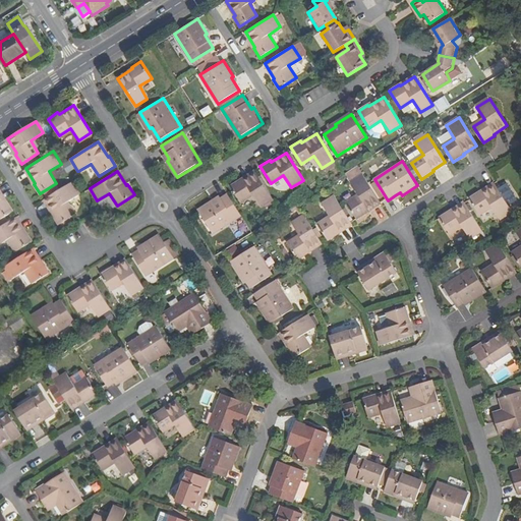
[(273,199),(255,171),(240,180),(239,179),(229,185),(240,203),(252,195),(261,207),(273,199)]
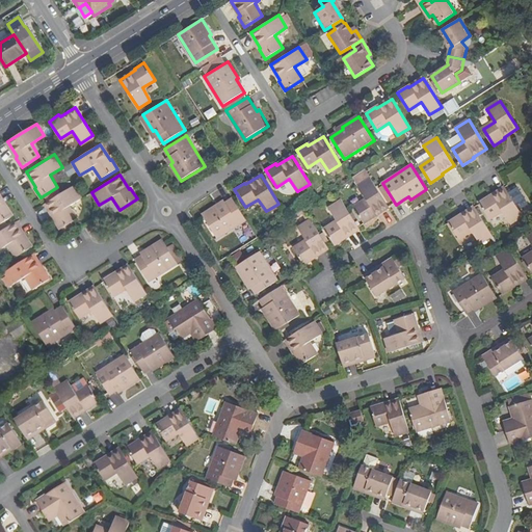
[(376,215),(390,207),(371,179),(357,187),(366,201),(354,208),(365,224),(377,216),(376,215)]
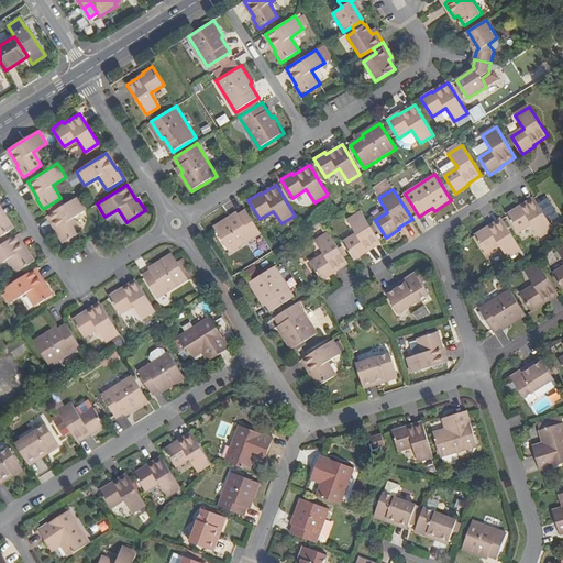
[(77,196),(48,214),(58,231),(57,232),(63,243),(81,231),(73,218),(86,209),(77,196)]
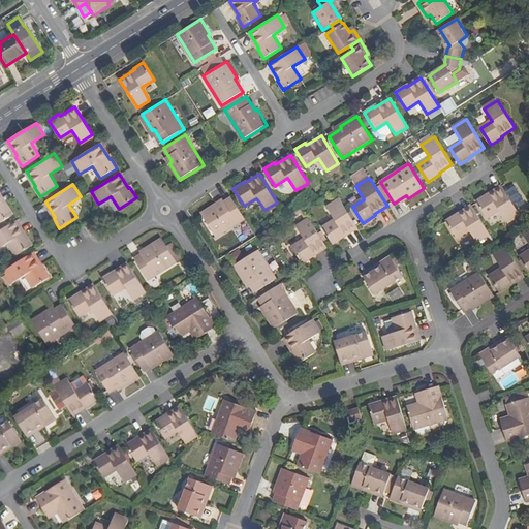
[(508,223),(521,215),(517,210),(525,204),(515,187),(506,192),(503,187),(490,195),(489,194),(477,201),(488,218),(499,211),(507,224),(508,223)]
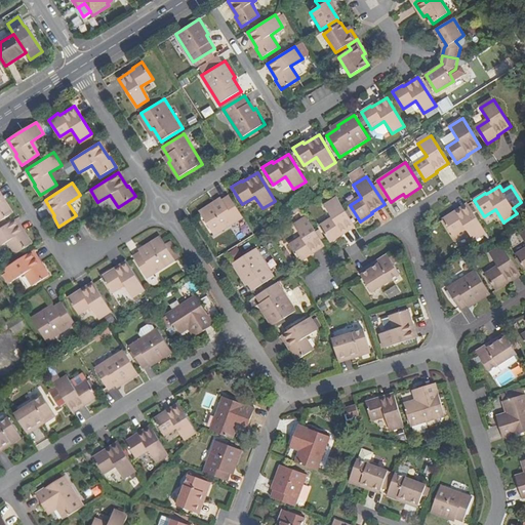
[(5,201),(0,194),(0,219),(13,211),(6,201),(5,201)]
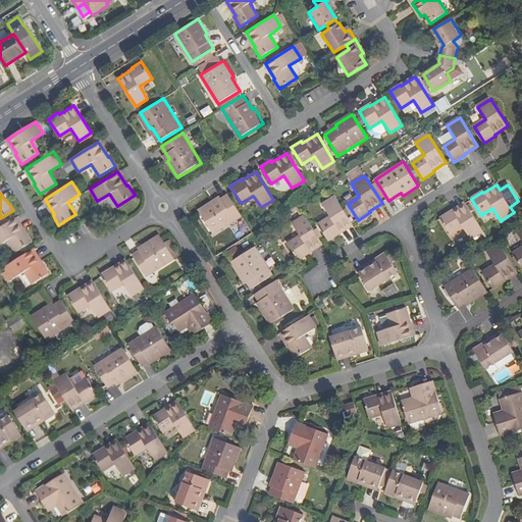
[(241,214),(227,193),(214,201),(213,199),(198,209),(212,232),(241,214)]
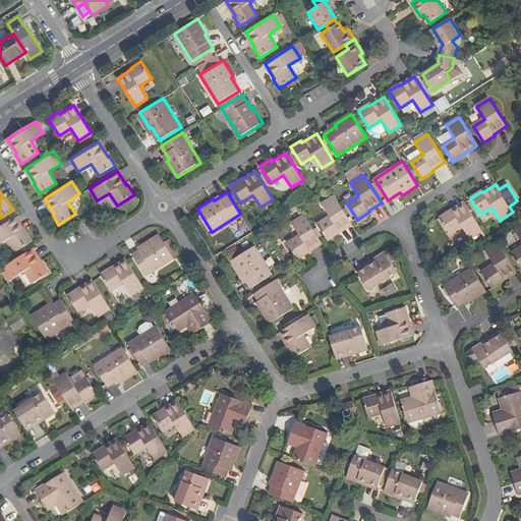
[(339,232),(352,223),(335,195),(322,205),(330,217),(319,225),(329,240),(340,233),(339,232)]
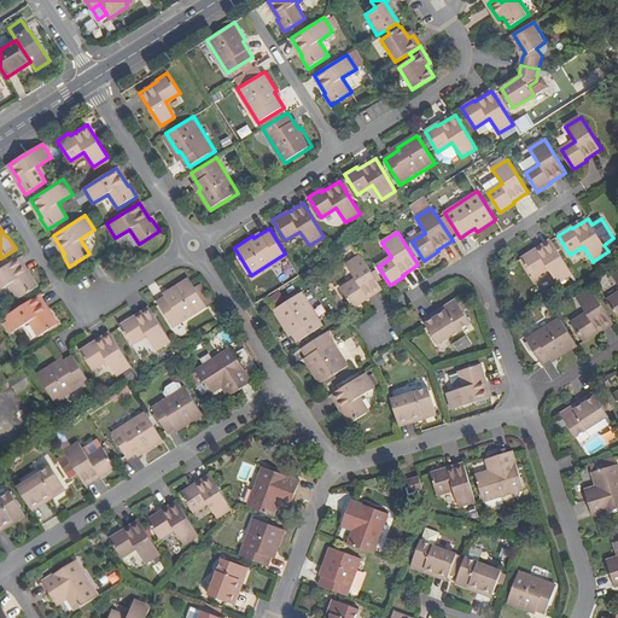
[(572,274),(552,242),(537,251),(536,250),(523,258),(534,278),(548,268),(558,284),(572,274)]
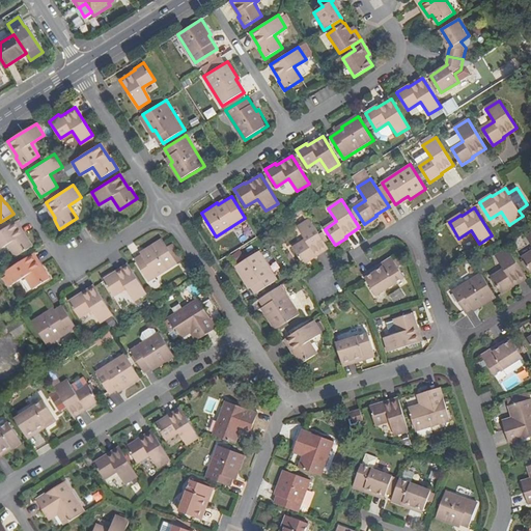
[(314,256),(328,247),(310,219),(297,228),(305,241),(294,249),(304,264),(316,257),(314,256)]
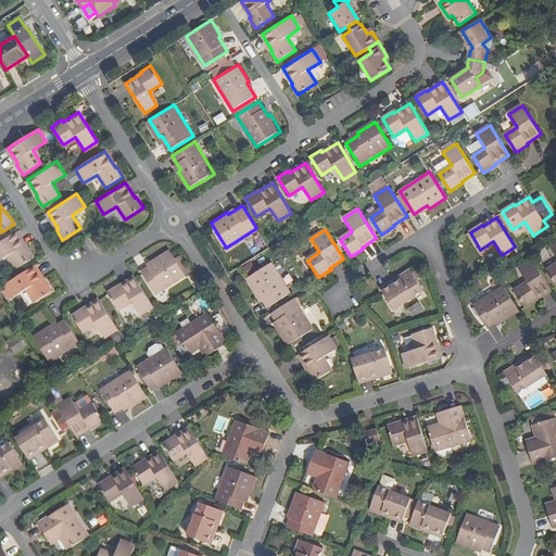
[(16,231),(0,241),(0,260),(8,255),(16,268),(35,257),(27,247),(26,248),(16,231)]
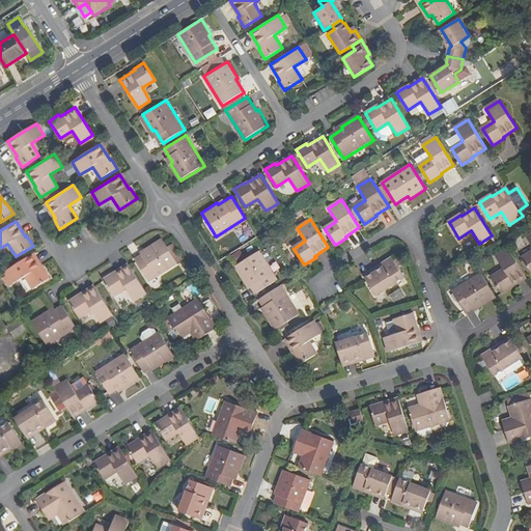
[(93,222),(87,226),(91,232),(98,228),(93,222)]
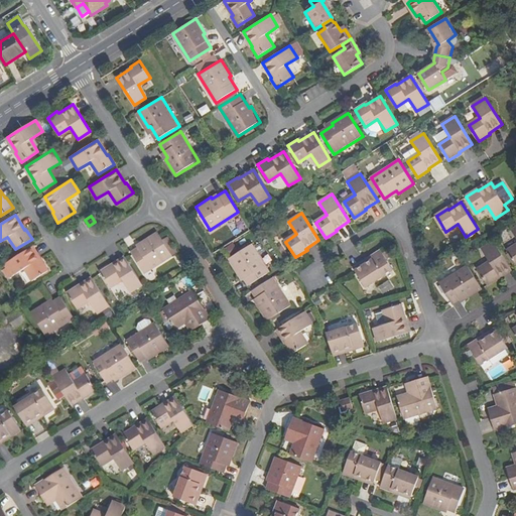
[(157,230),(141,240),(142,242),(129,250),(143,270),(176,249),(167,237),(163,239),(157,230)]
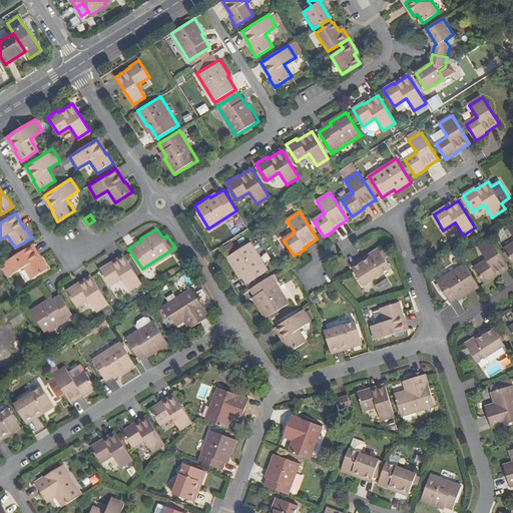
[(509,268),(491,240),(486,243),(479,248),(487,262),(476,269),(485,285),(497,277),(496,276),(509,268)]
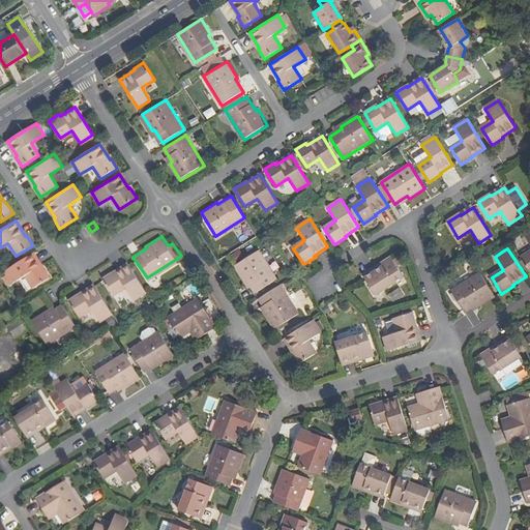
[(235,267),(244,283),(247,281),(252,287),(256,293),(277,280),(259,252),(235,267)]
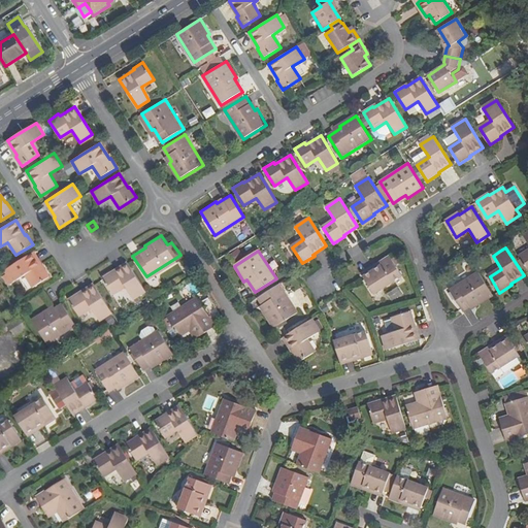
[(30,253),(2,271),(9,284),(23,275),(30,288),(47,276),(41,267),(40,267),(30,253)]
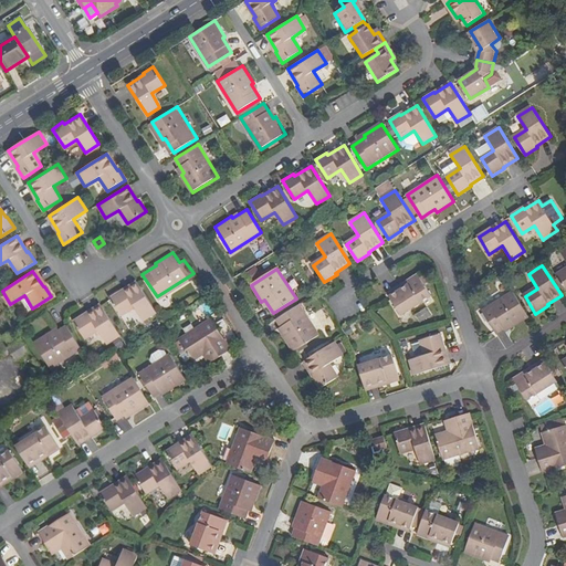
[(409,284),(389,296),(401,315),(431,295),(418,274),(407,282),(409,284)]
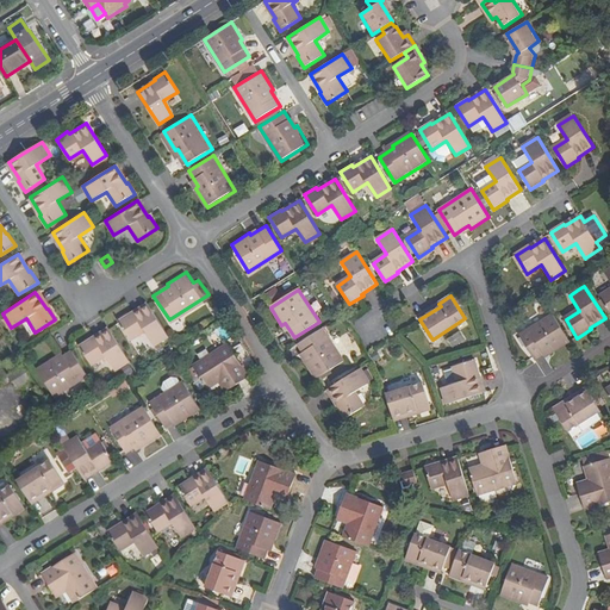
[(168,336),(147,304),(130,315),(129,313),(117,321),(130,340),(144,331),(154,346),(168,336)]
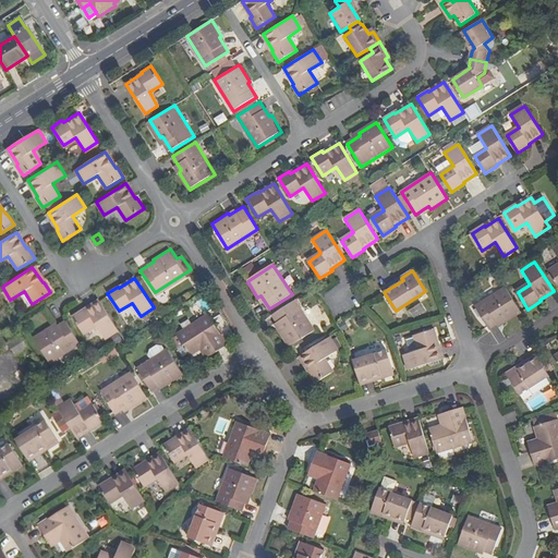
[(522,313),(506,288),(475,306),(490,329),(497,325),(504,320),(506,324),(522,313)]
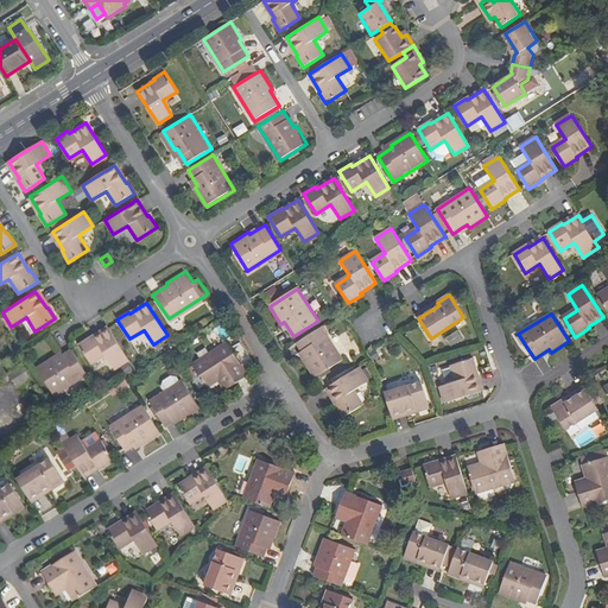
[(128,359),(108,327),(90,337),(89,336),(77,343),(90,362),(106,353),(115,368),(128,359)]
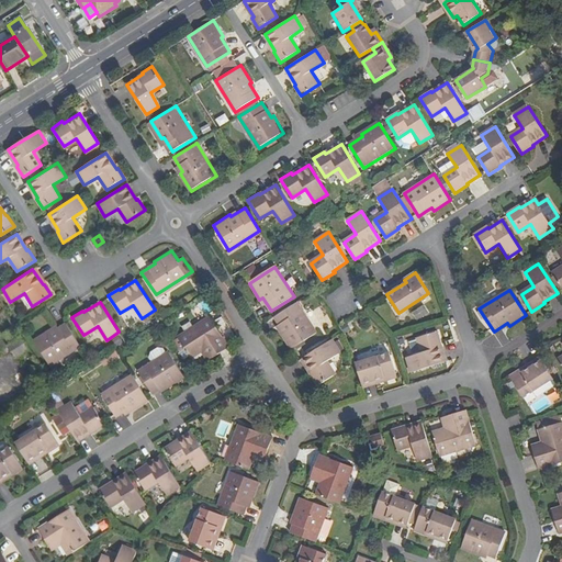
[(298,303),(276,317),(280,324),(284,330),(281,333),(292,350),(317,334),(298,303)]
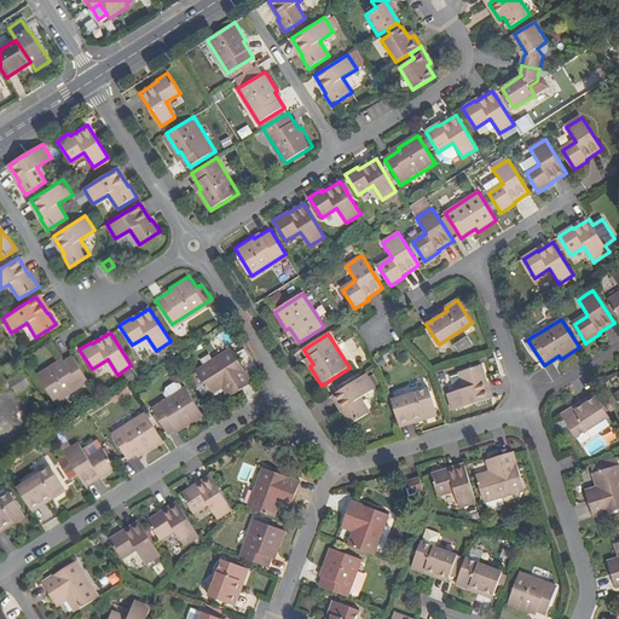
[(0,370),(4,368),(16,360),(15,359),(4,342),(0,343),(0,370)]
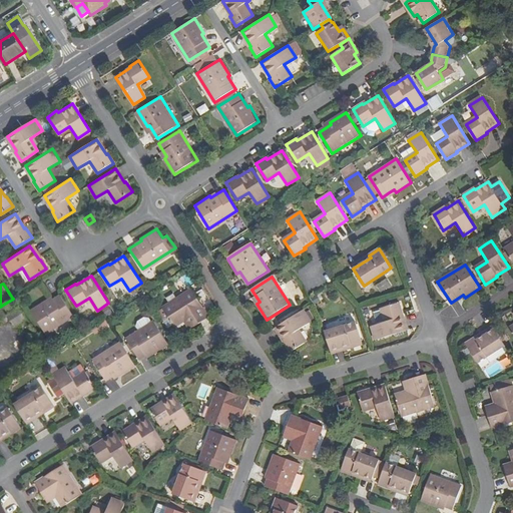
[(191,290),(177,300),(170,304),(162,309),(163,309),(159,312),(164,319),(167,316),(175,328),(189,319),(195,328),(210,318),(191,290)]
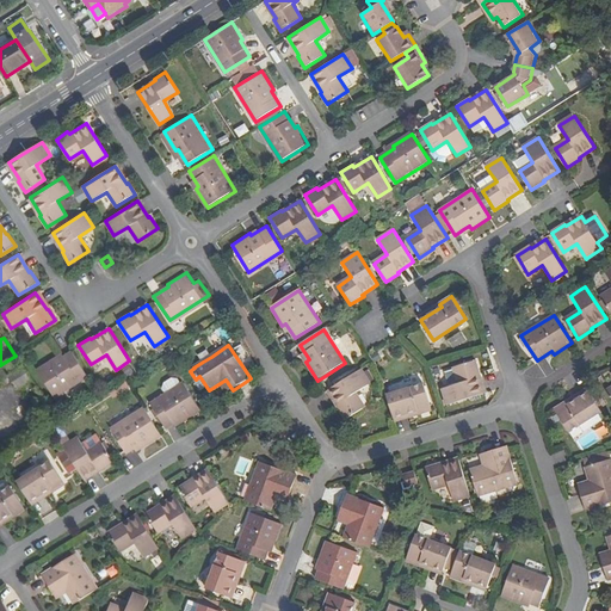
[(54,399),(88,376),(72,351),(56,362),(55,359),(36,371),(54,399)]
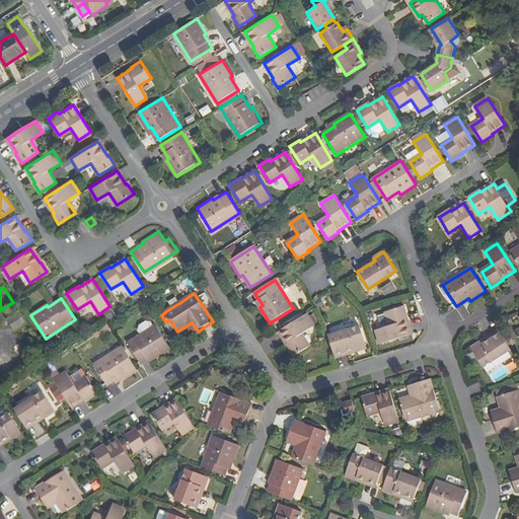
[(168,302),(172,307),(179,303),(175,298),(168,302)]
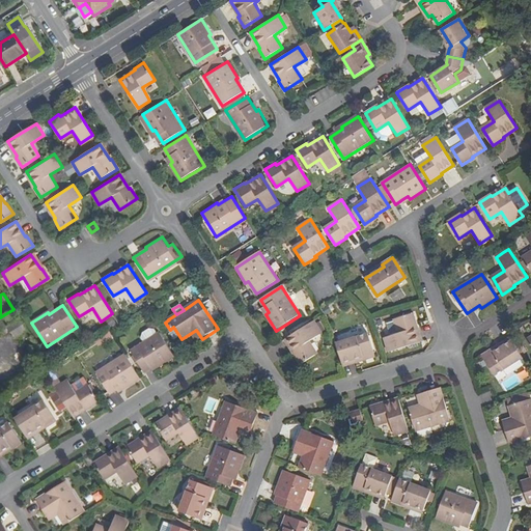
[(19,317),(14,309),(3,315),(9,324),(19,317)]
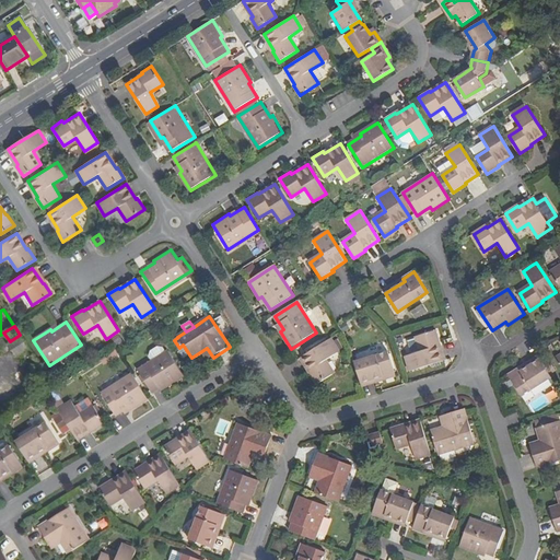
[(439,346),(441,345),(436,330),(417,337),(421,351),(406,356),(410,372),(444,361),(439,346)]
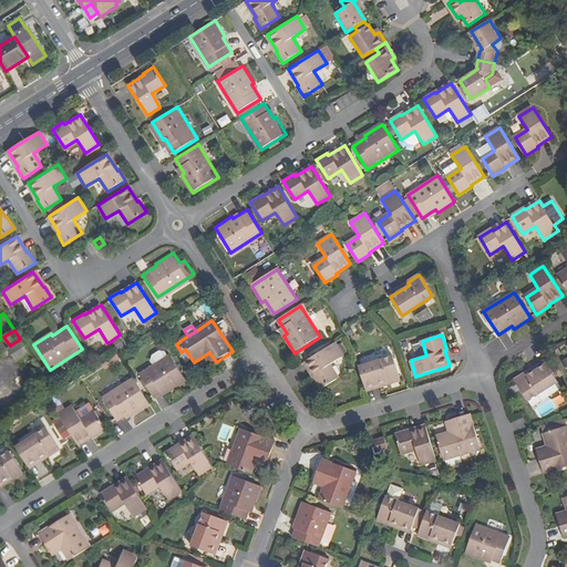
[(20,339),(10,346),(8,348),(16,361),(28,352),(20,339)]
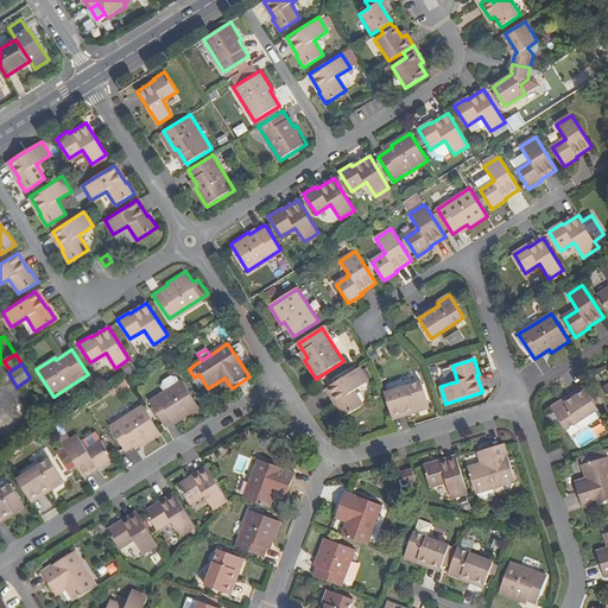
[(360,367),(328,387),(337,404),(336,405),(344,418),(363,406),(354,393),(369,382),(360,367)]
